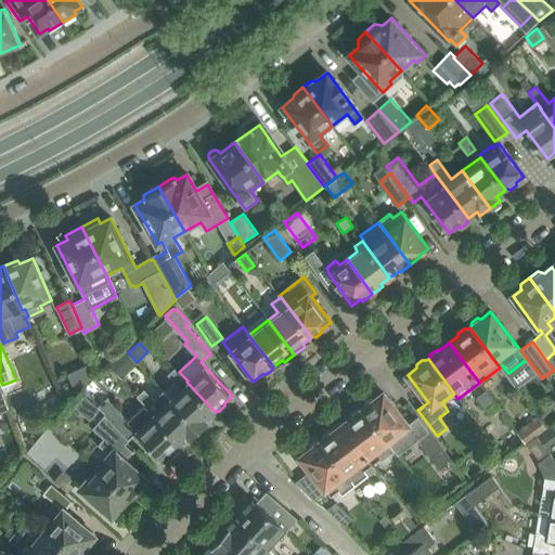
[(178,385),(167,396),(198,429),(198,426),(202,427),(207,422),(207,418),(215,412),(186,382),(188,381),(179,372),(176,368),(168,374),(178,385)]
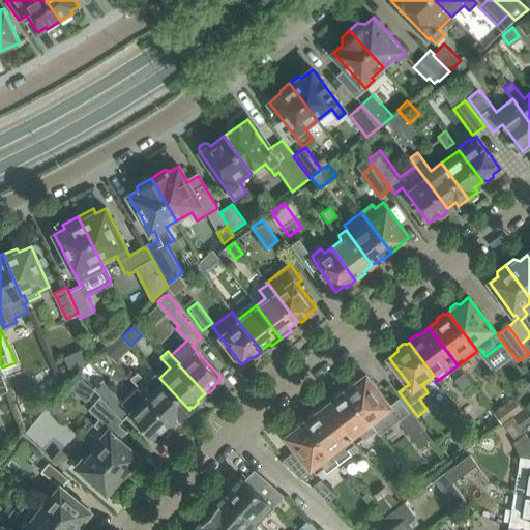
[(0,393),(10,390),(0,362),(0,393)]
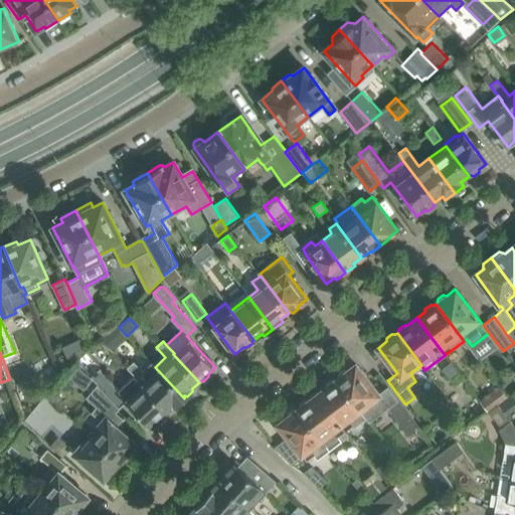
[(452,361),(443,368),(451,378),(459,372),(452,361)]
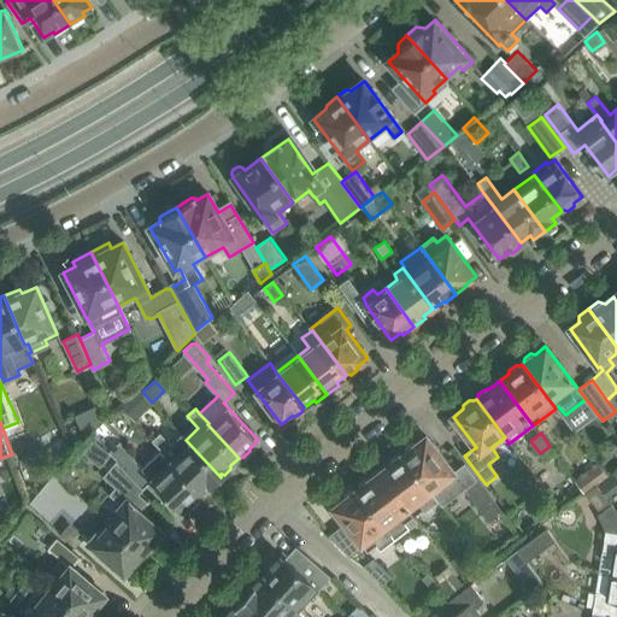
[(160,434),(153,441),(164,452),(171,445),(160,434)]
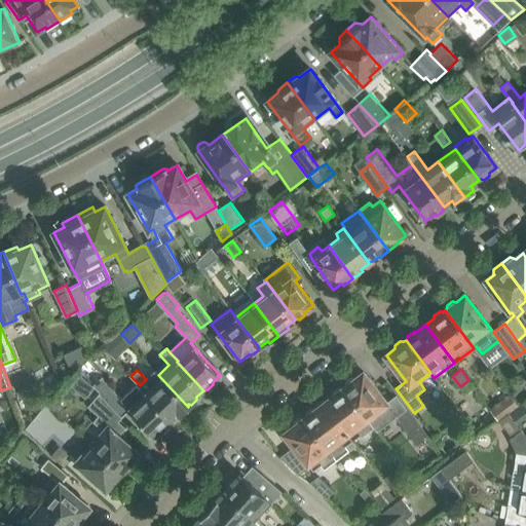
[(146,379),(140,385),(145,390),(144,392),(171,420),(179,414),(182,414),(186,410),(186,406),(188,407),(158,375),(155,371),(146,379)]
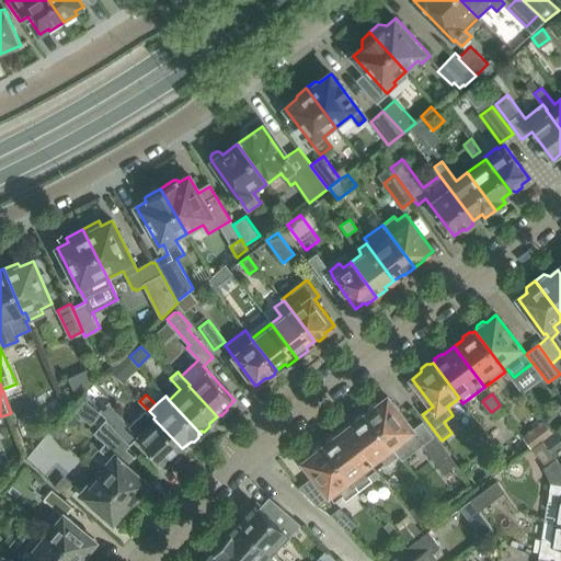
[(369,411),(367,413),(393,448),(399,455),(401,458),(422,443),(433,434),(423,421),(413,430),(388,397),(378,404),(375,403),(369,408),(369,411)]
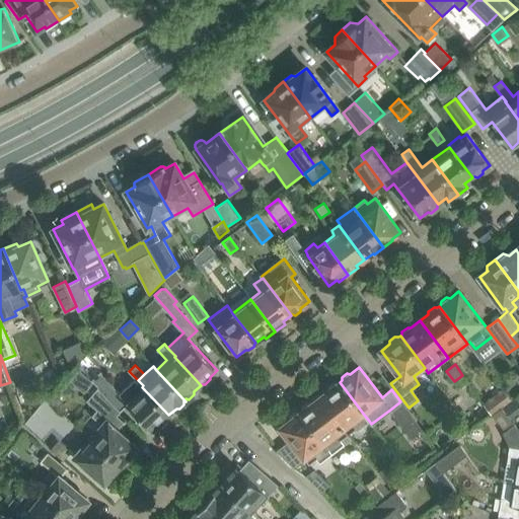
[(100,373),(91,381),(95,385),(112,401),(121,393),(100,373)]
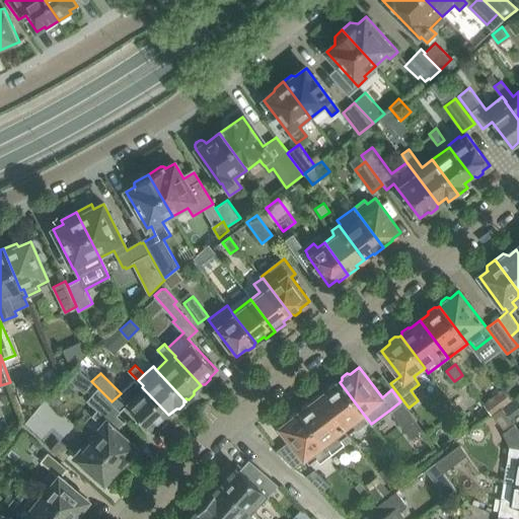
[(168,415),(142,387),(143,385),(138,380),(136,378),(121,393),(112,401),(116,405),(119,410),(127,402),(152,430),(159,424),(162,424),(167,419),(167,417),(168,415)]
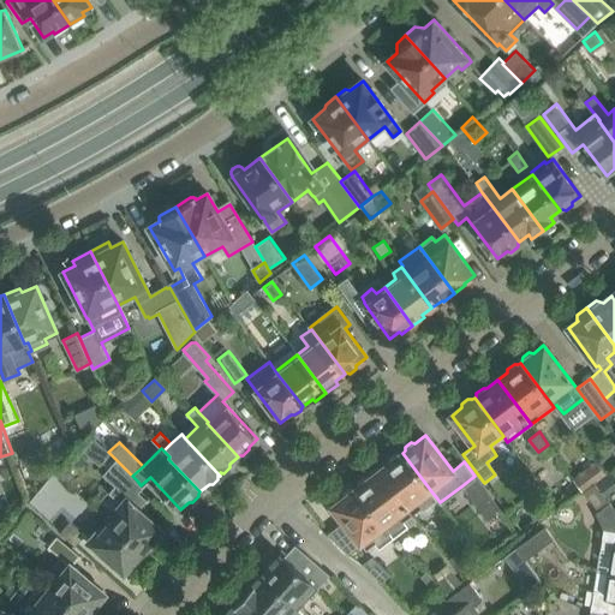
[(389,463),(380,470),(412,514),(419,508),(422,511),(437,499),(431,491),(402,453),(400,454),(396,453),(389,459),(389,463)]
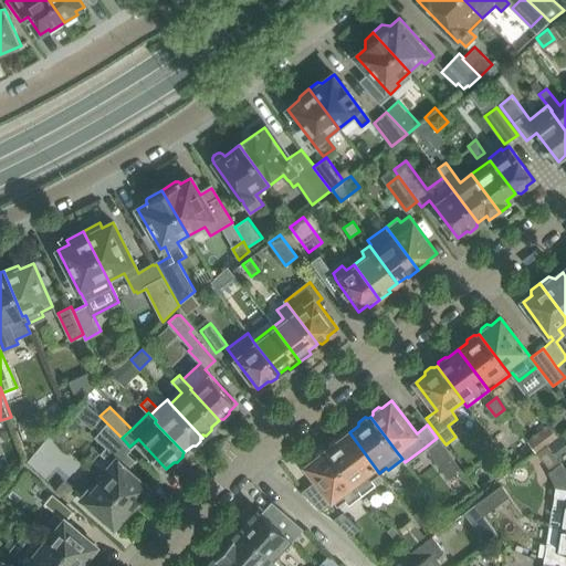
[(109,468),(101,478),(135,509),(142,500),(143,499),(143,498),(143,496),(143,495),(143,494),(142,493),(148,486),(127,469),(137,458),(127,449),(129,447),(126,442),(122,438),(104,420),(92,433),(104,444),(100,449),(112,460),(106,465),(109,468)]
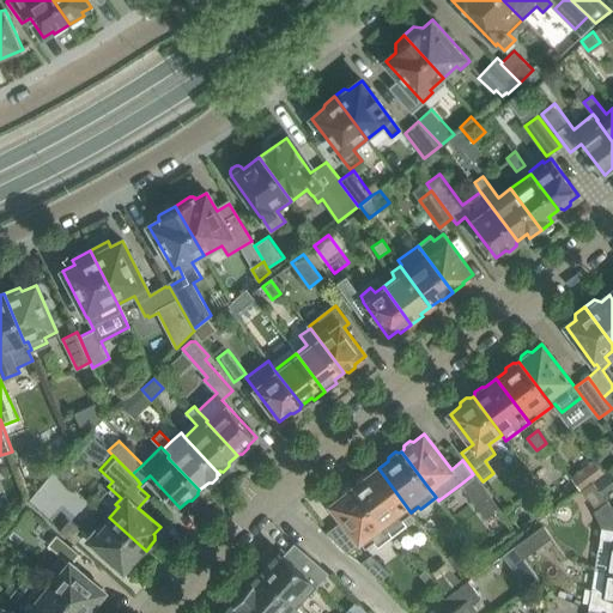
[(571,475),(577,484),(580,489),(596,475),(588,463),(571,475)]
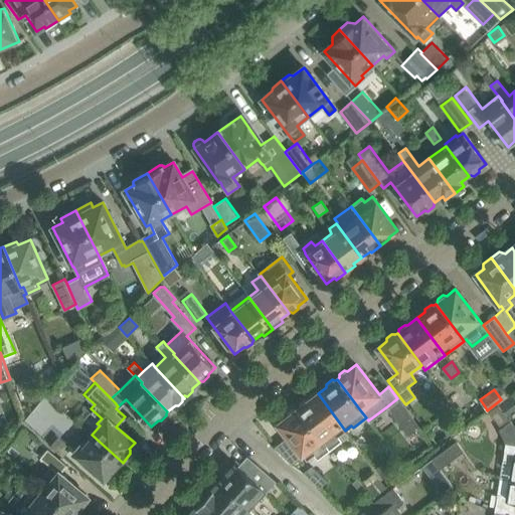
[(338,436),(345,431),(318,393),(309,400),(305,399),(300,403),(300,407),(298,408),(330,451),(343,441),(338,436)]
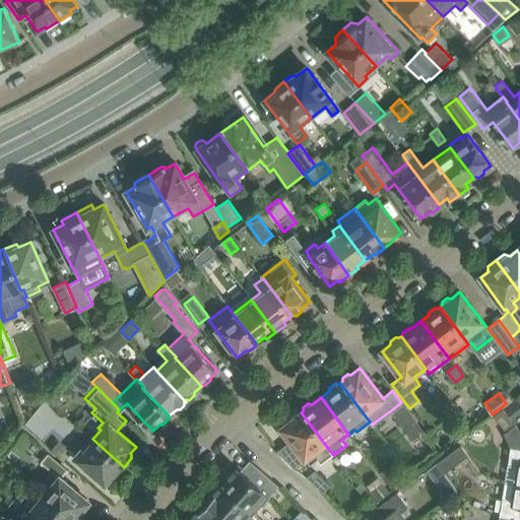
[(402,401),(401,402),(391,410),(412,440),(425,431),(402,401)]
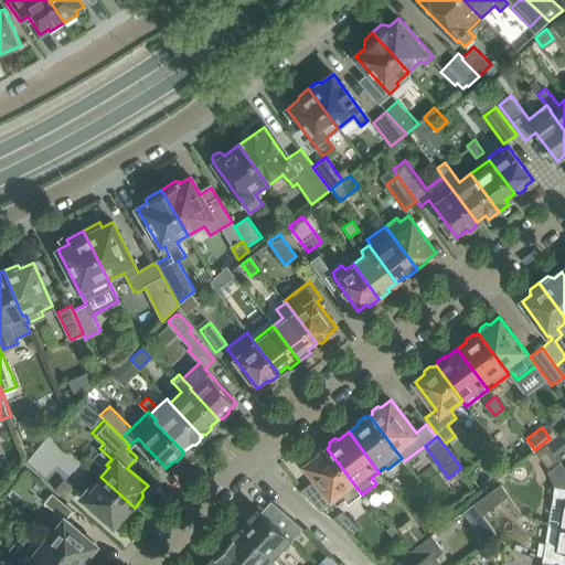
[(362,494),(327,448),(326,449),(321,449),(316,452),(317,457),(305,465),(332,500),(337,504),(344,499),(349,504),(362,494)]
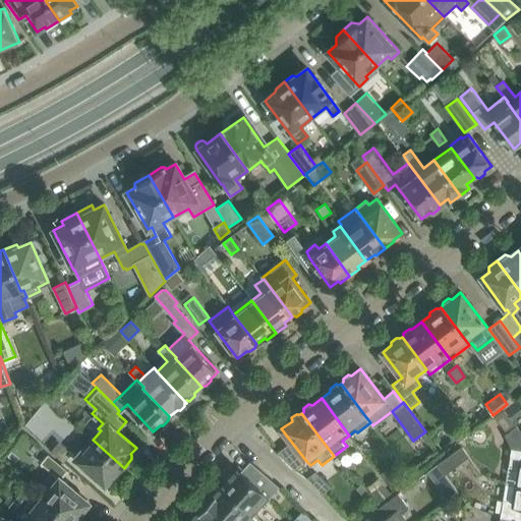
[(520,430),(517,424),(505,433),(512,448),(509,466),(506,482),(520,483),(520,430)]
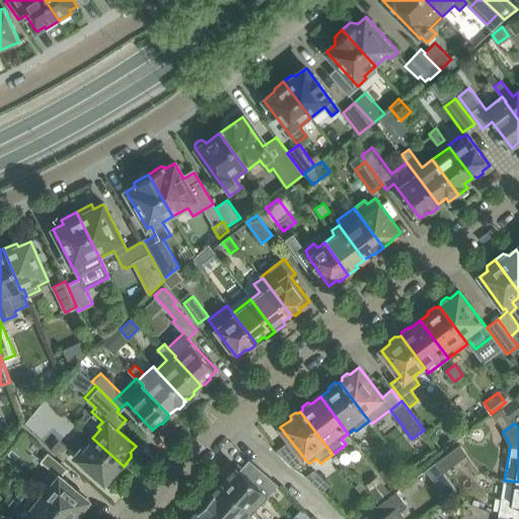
[(124,466),(92,438),(84,448),(81,445),(73,454),(104,482),(109,474),(112,475),(113,475),(115,475),(116,474),(124,466)]
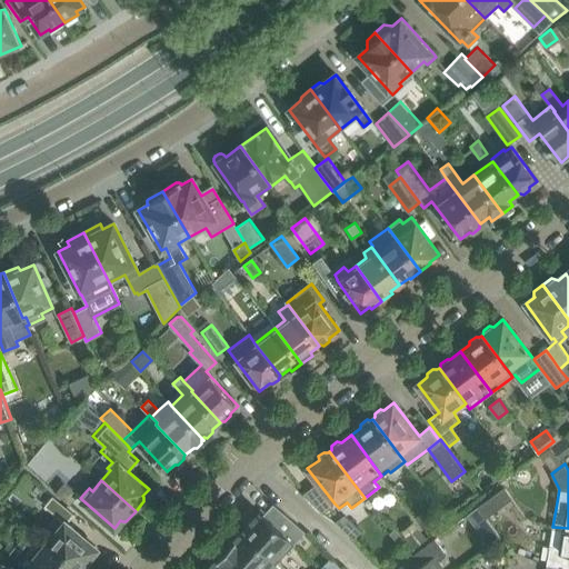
[(65,481),(56,491),(70,503),(79,495),(65,481)]
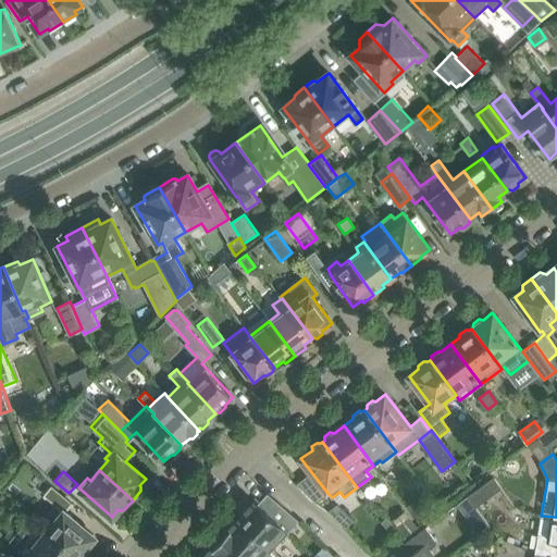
[(308,475),(297,484),(316,502),(324,495),(308,475)]
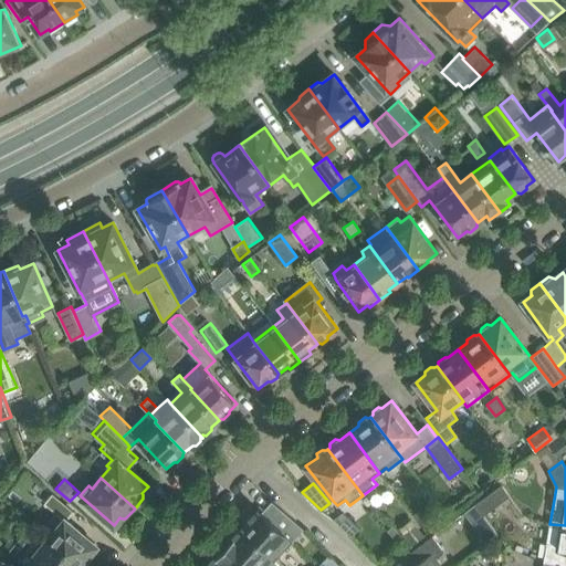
[(502,485),(489,494),(496,502),(509,494),(502,485)]
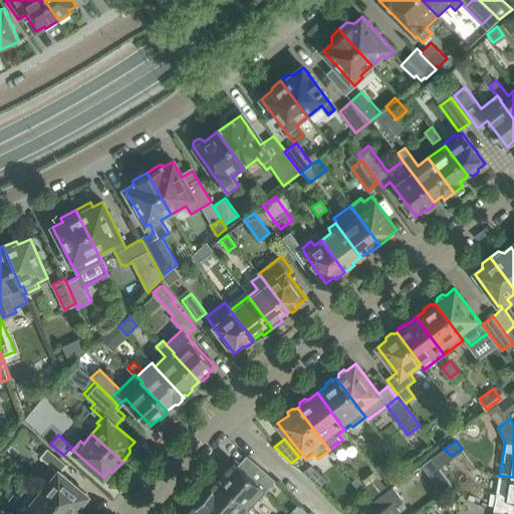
[(47,473),(39,482),(43,486),(76,513),(82,507),(81,502),(88,494),(57,468),(57,469),(54,466),(61,458),(48,447),(40,456),(52,466),(47,473)]
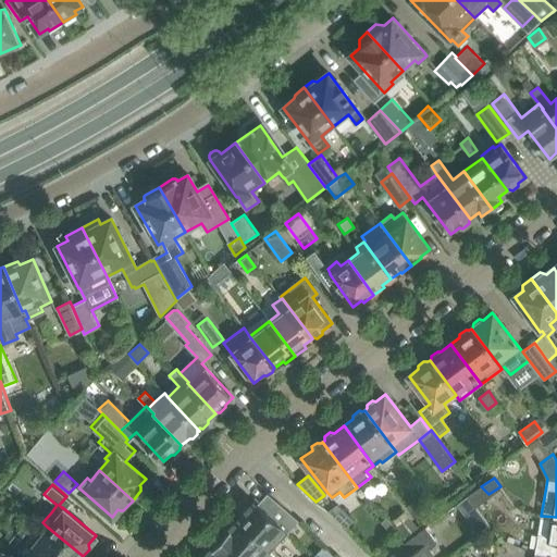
[(477,506),(468,495),(457,504),(466,515),(477,506)]
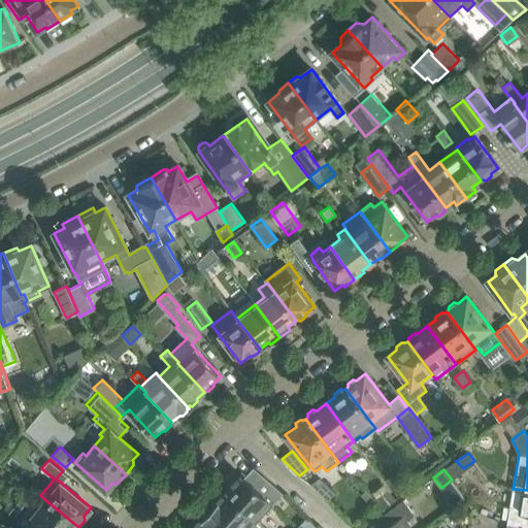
[(402,484),(392,471),(384,477),(394,490),(402,484)]
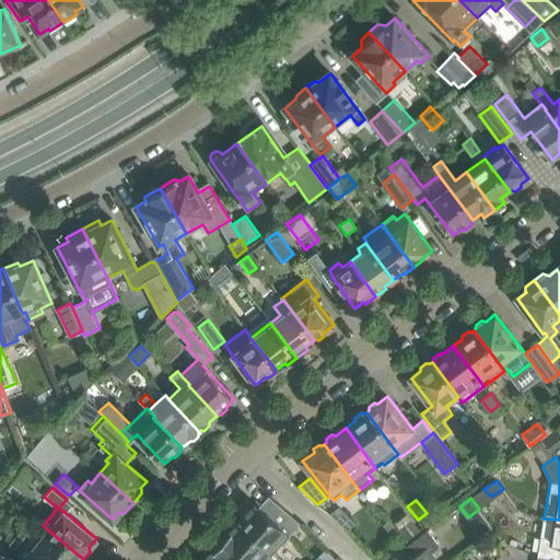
[(240,523),(238,523),(271,553),(300,523),(278,504),(268,515),(258,506),(256,504),(248,512),(245,513),(238,520),(240,523)]
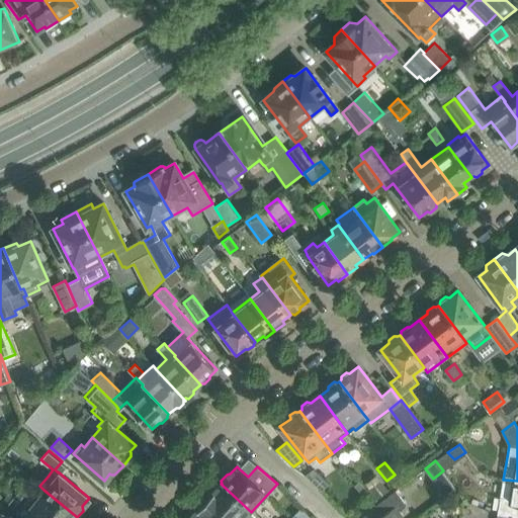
[(313,467),(306,476),(321,491),(328,483),(313,467)]
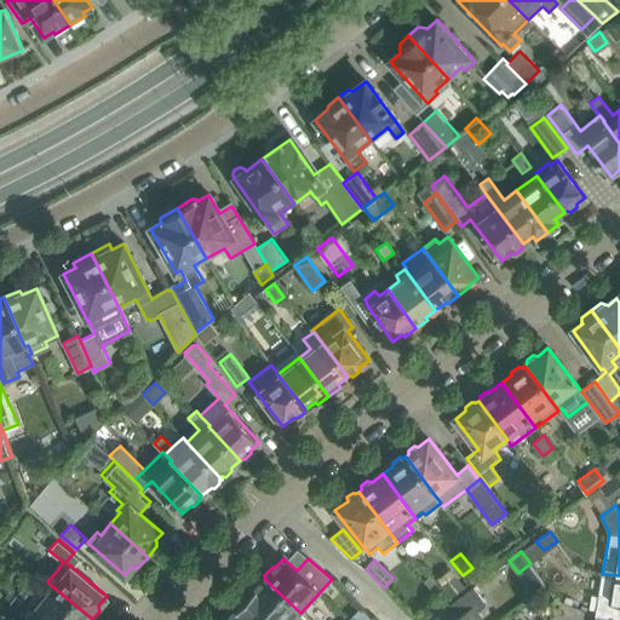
[(453,572),(442,581),(453,593),(464,584),(453,572)]
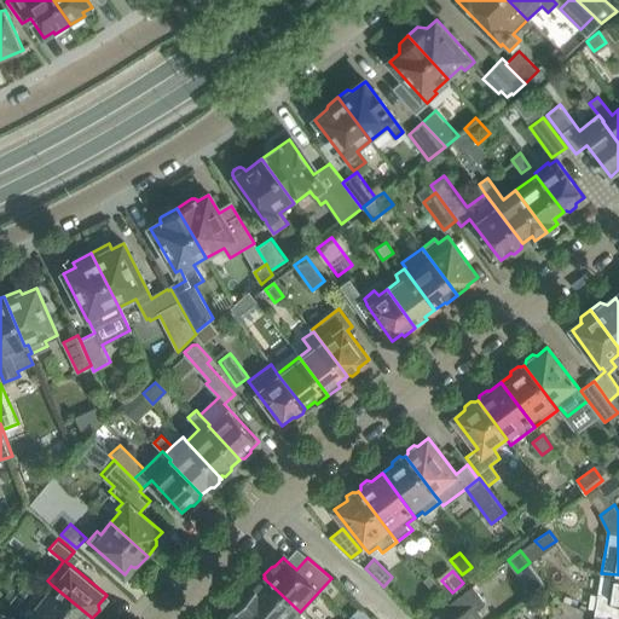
[(438,583),(427,572),(422,577),(433,588),(438,583)]
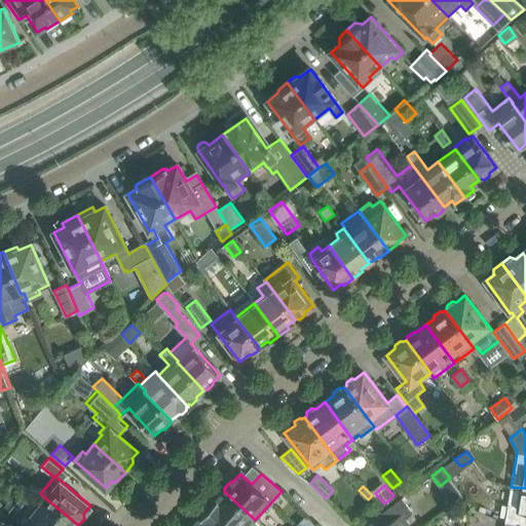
[(525,488),(511,487),(509,504),(505,521),(525,523),(525,488)]
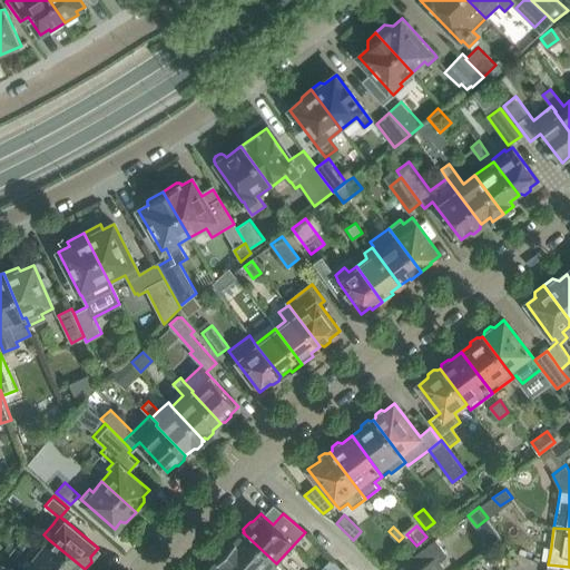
[(283,569),(276,563),(243,532),(235,541),(232,541),(224,549),(246,569),(283,569)]
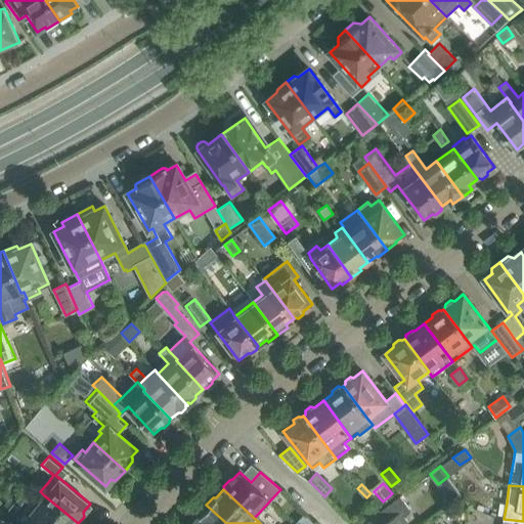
[(77,523),(78,523),(44,495),(35,506),(20,494),(15,501),(41,523),(77,523)]
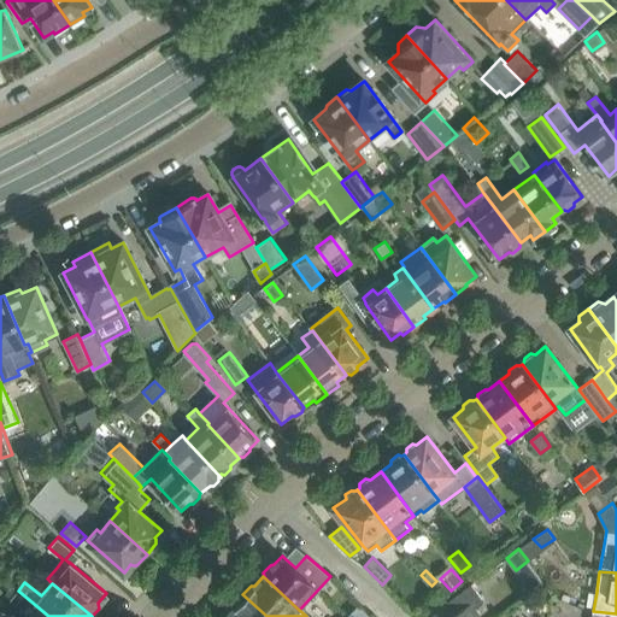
[(483,616),(476,607),(485,601),(471,583),(435,611),(439,616),(483,616)]
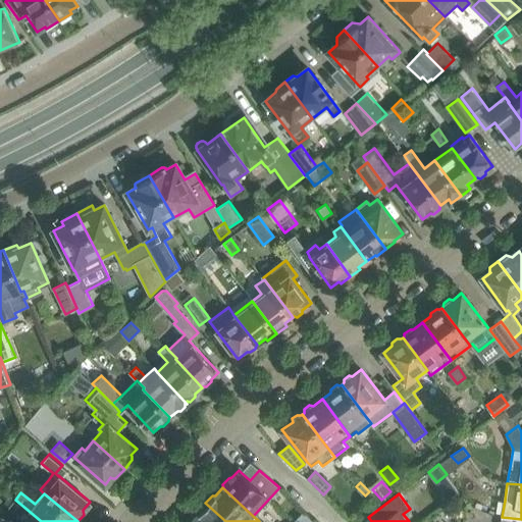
[(41,521),(15,500),(9,507),(22,518),(19,521),(41,521)]
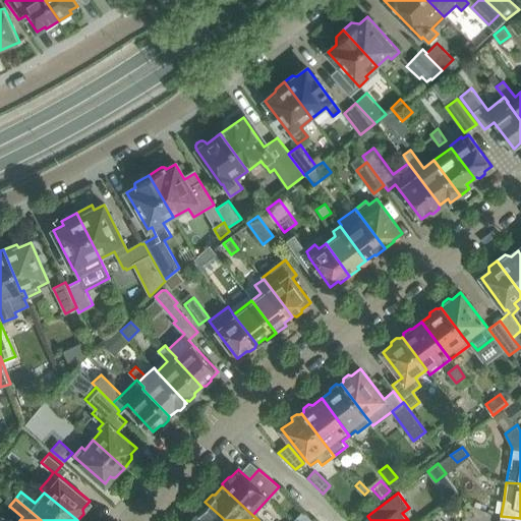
[(197,513),(191,520),(225,520),(205,502),(197,510),(197,513)]
